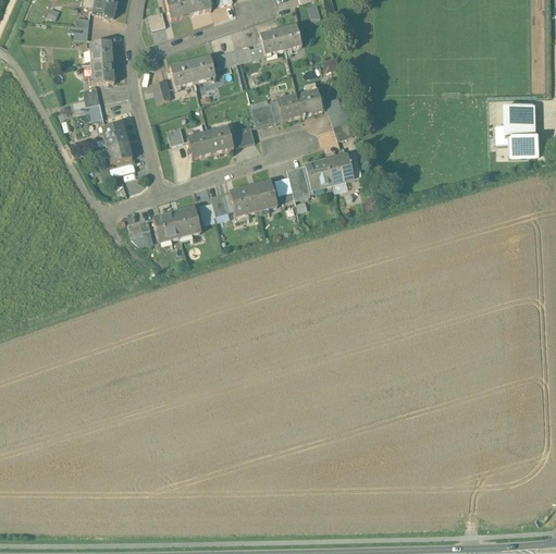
[(95,0),(93,14),(114,19),(119,0),(95,0)]
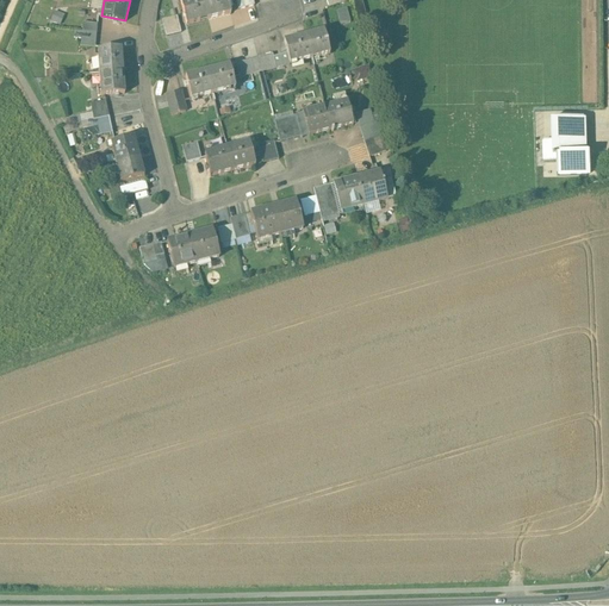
[(181,0),(187,23),(210,17),(205,0),(181,0)]
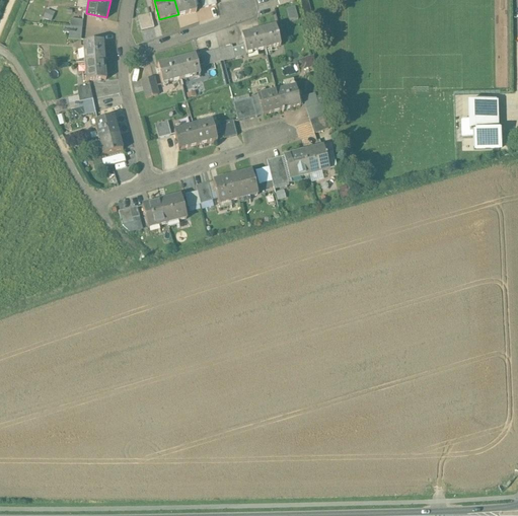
[(174,0),(178,14),(197,9),(195,0),(174,0)]
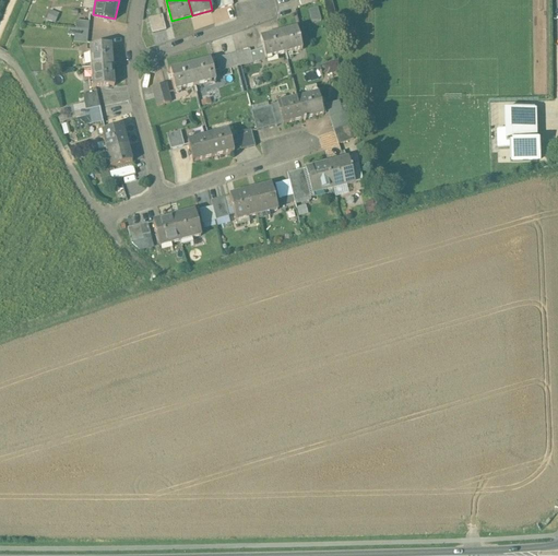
[(339,20),(333,0),(323,0),(329,22),(339,20)]
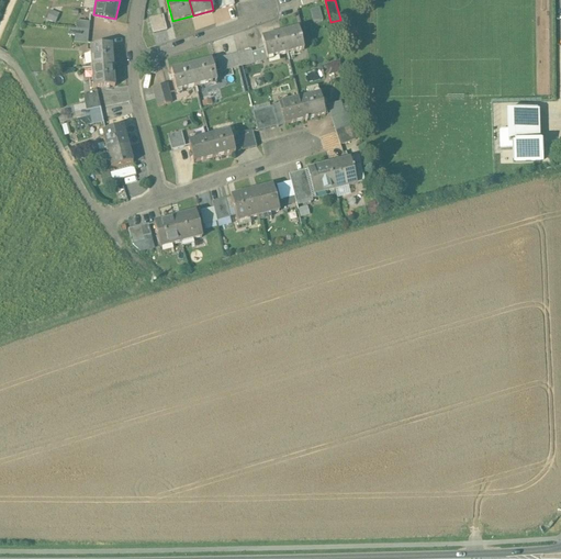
[(312,7),(314,20),(324,18),(321,4),(312,7)]
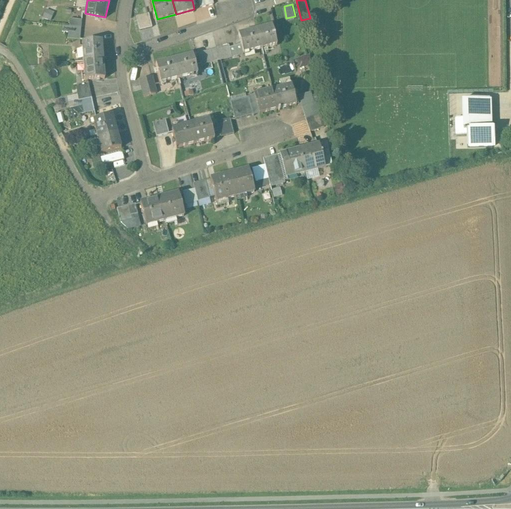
[(47,6),(44,15),(52,18),(55,9),(47,6)]
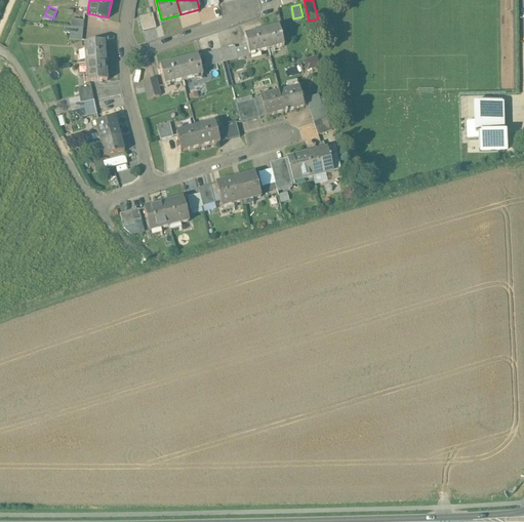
[(151,14),(143,16),(146,29),(154,27),(151,14)]
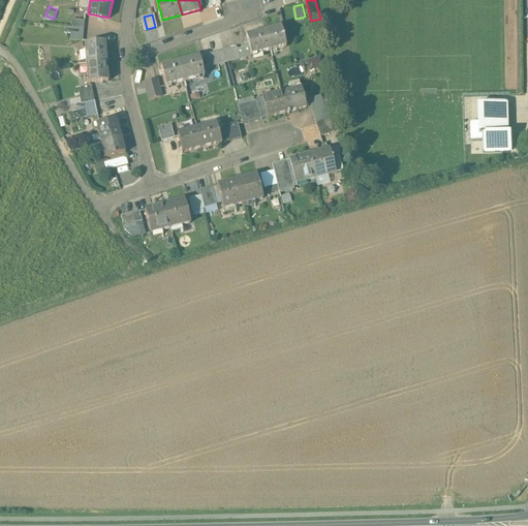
[(73,18),(72,26),(85,27),(86,19),(73,18)]
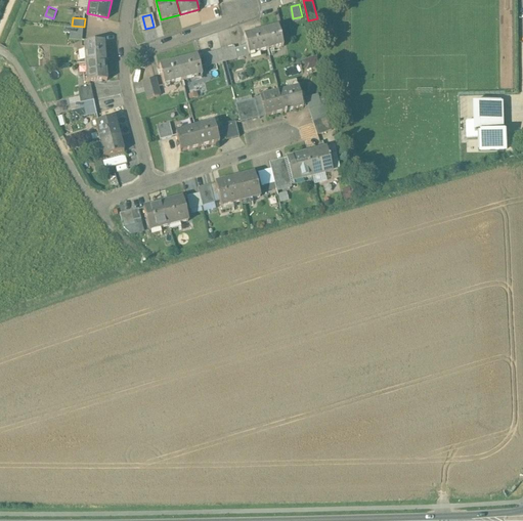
[(278,25),(264,29),(269,48),(284,44),(278,25)]
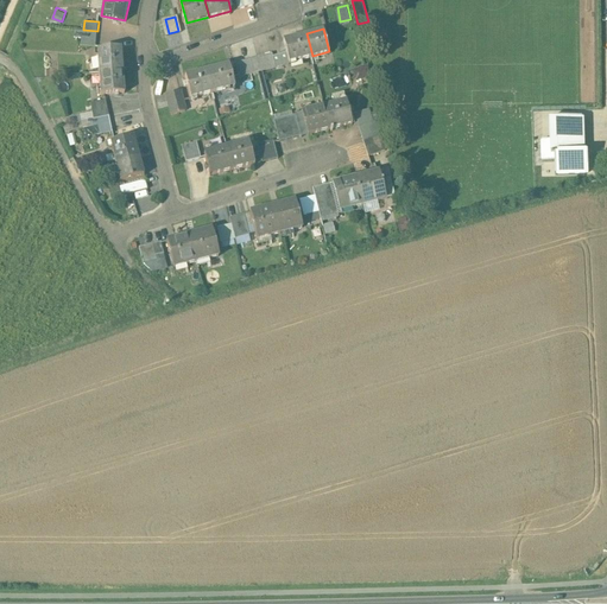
[(97,31),(83,30),(82,35),(82,44),(96,45),(97,31)]
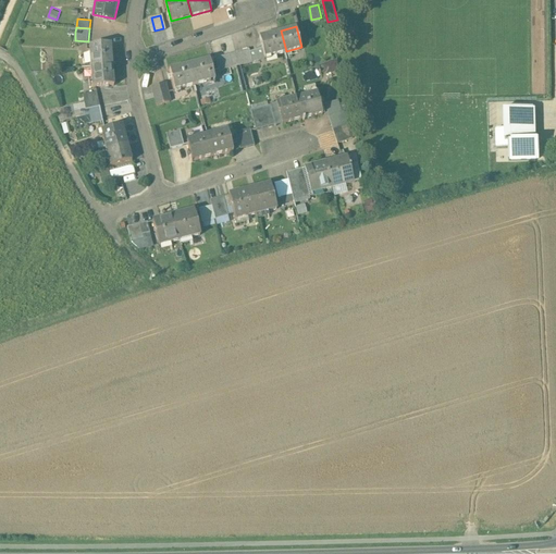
[(281,31),(260,35),(266,57),(286,51),(281,31)]
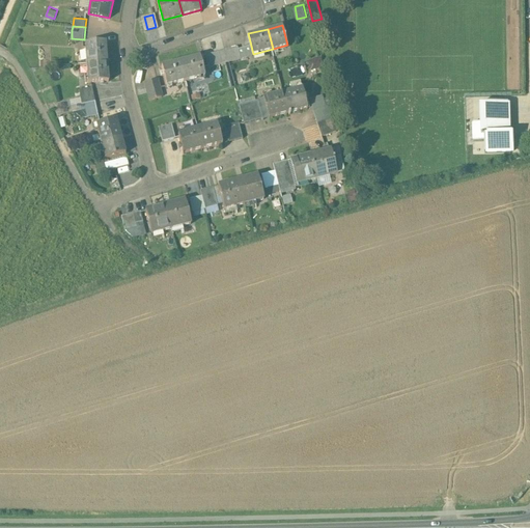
[(106,40),(85,42),(87,62),(108,60),(106,40)]
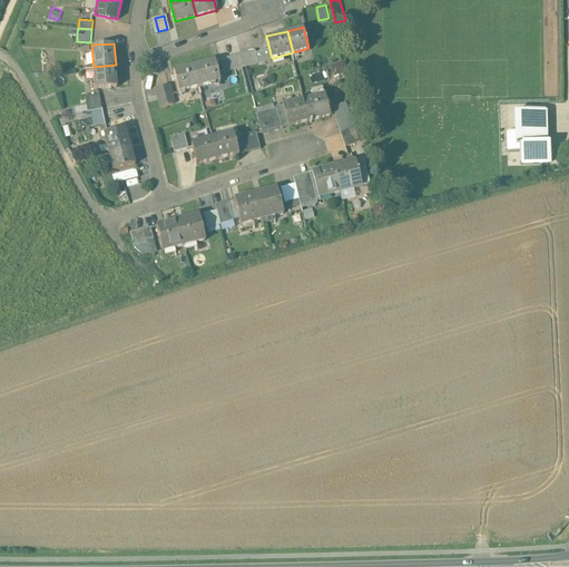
[(255,48),(242,51),(245,65),(258,61),(255,48)]
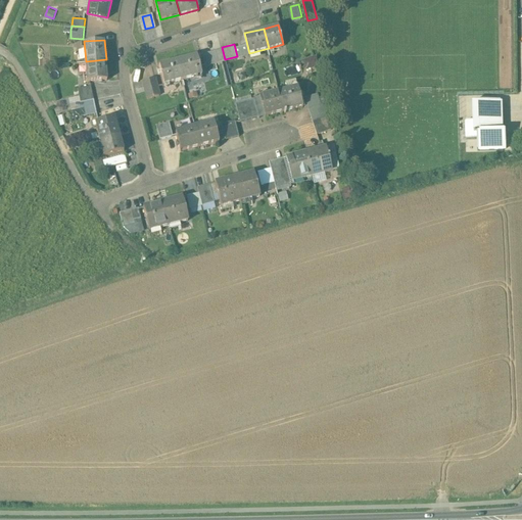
[(222,47),(216,49),(219,61),(225,59),(222,47)]
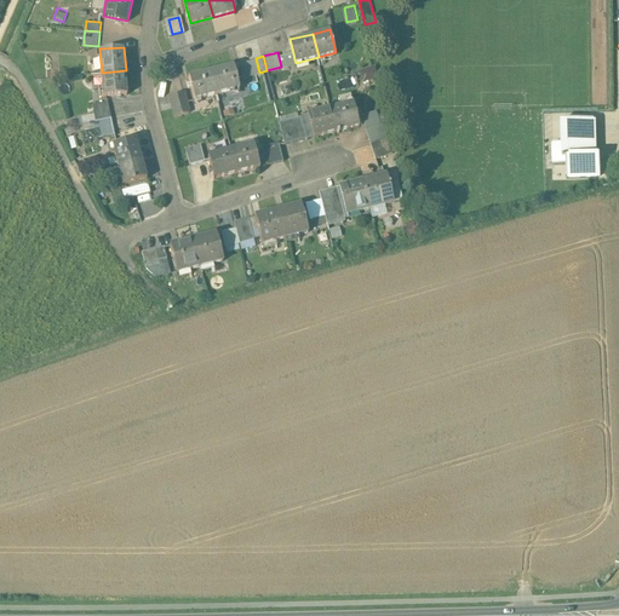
[(256,58),(240,62),(244,76),(259,73),(256,58)]
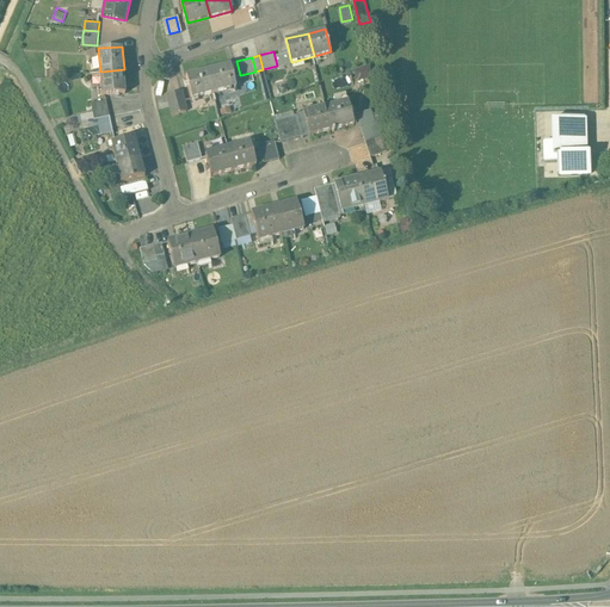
[(230,63),(208,68),(214,92),(236,86),(230,63)]
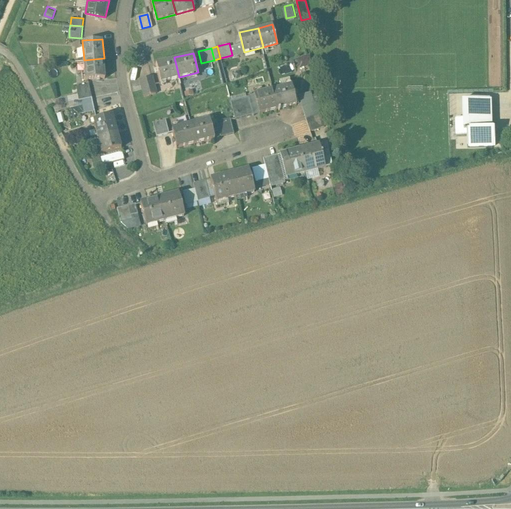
[(174,57),(156,62),(161,81),(179,77),(174,57)]
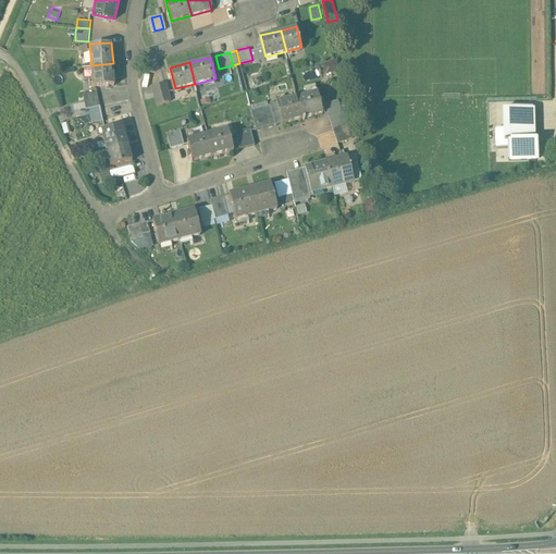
[(113,63),(91,65),(93,86),(114,84),(113,63)]
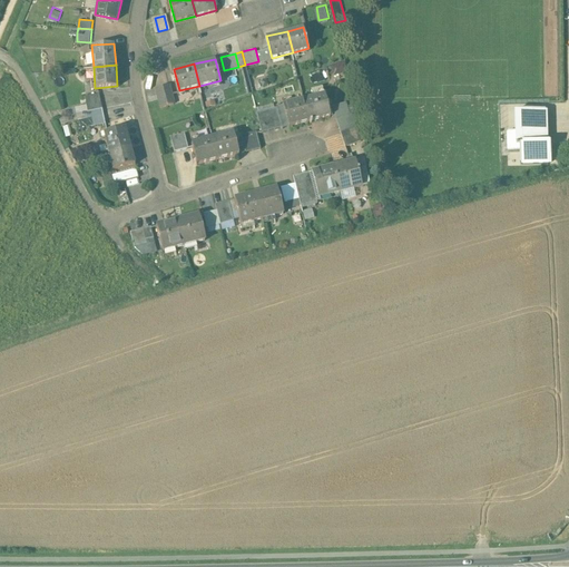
[(169,82),(156,86),(162,106),(174,103),(169,82)]
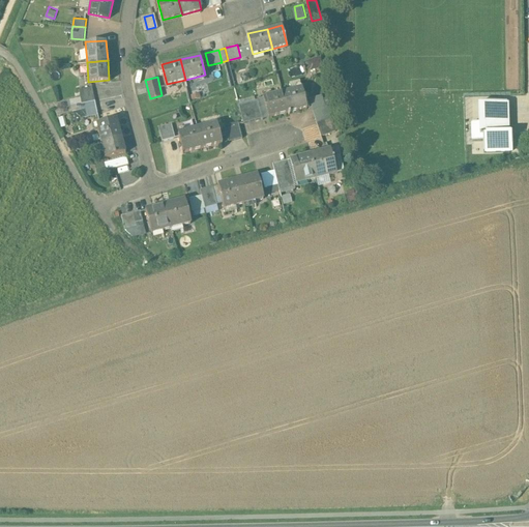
[(300,79),(292,82),(294,88),(302,85),(300,79)]
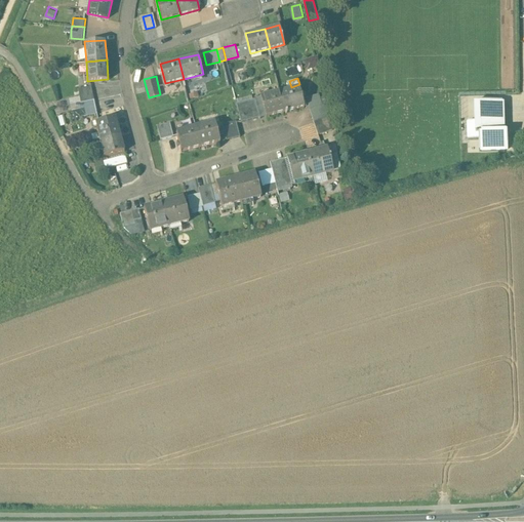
[(91,84),(78,87),(80,94),(81,101),(94,98),(91,84)]
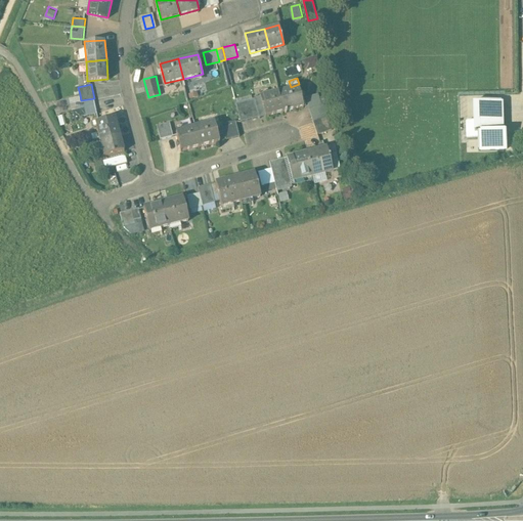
[(299,85),(279,90),(285,111),(304,105),(299,85)]
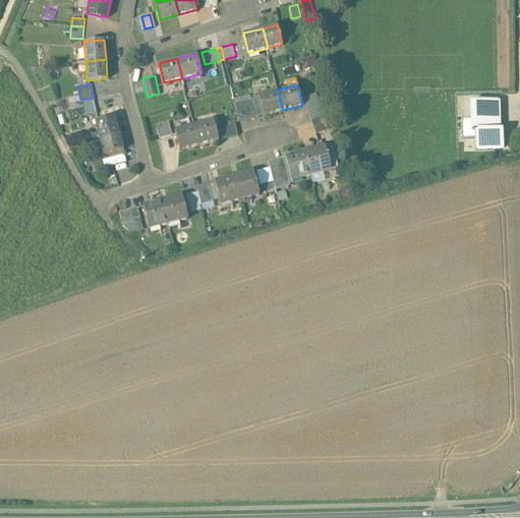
[(278,90),(260,95),(265,115),(283,110),(278,90)]
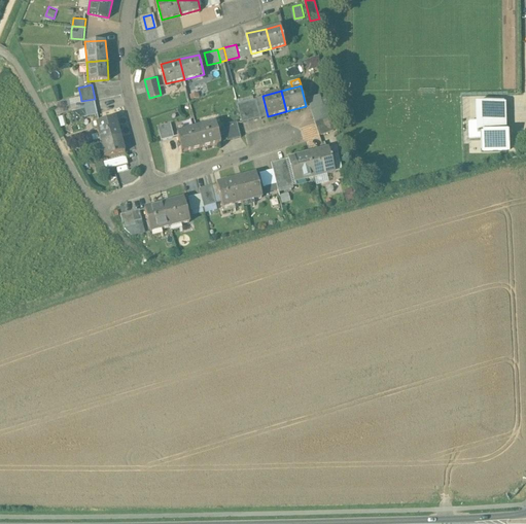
[(64,105),(71,104),(81,101),(80,95),(62,99),(64,105)]
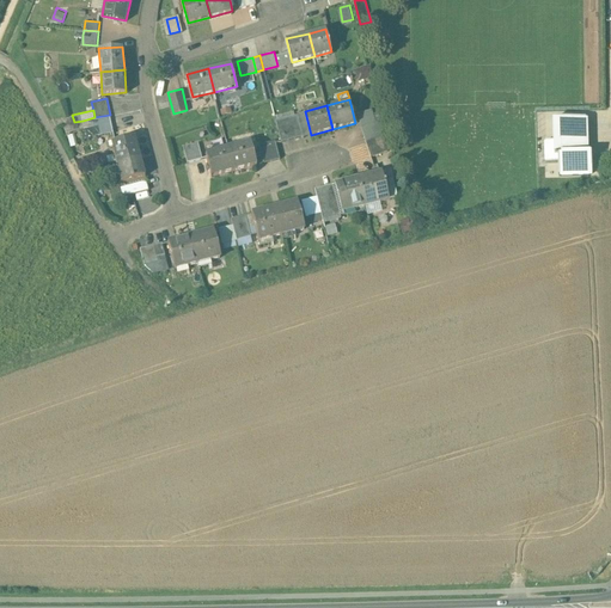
[(362,127),(376,122),(377,121),(373,112),(359,117),(362,127)]
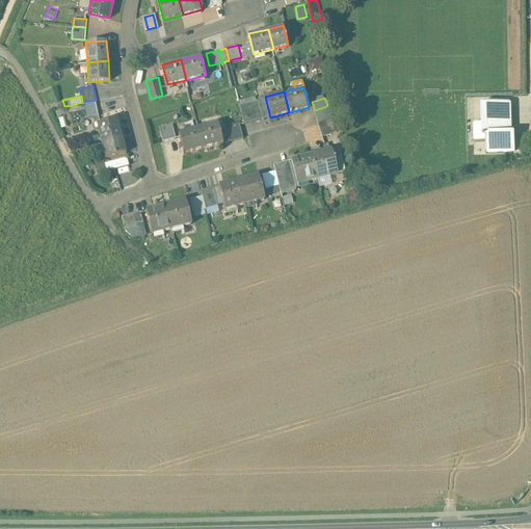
[(260,99),(240,104),(245,122),(263,117),(264,118),(265,118),(260,99)]
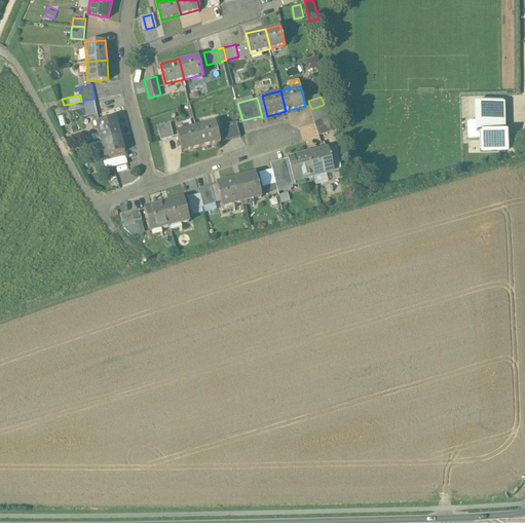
[(95,99),(81,101),(83,107),(84,114),(98,112),(95,99)]
